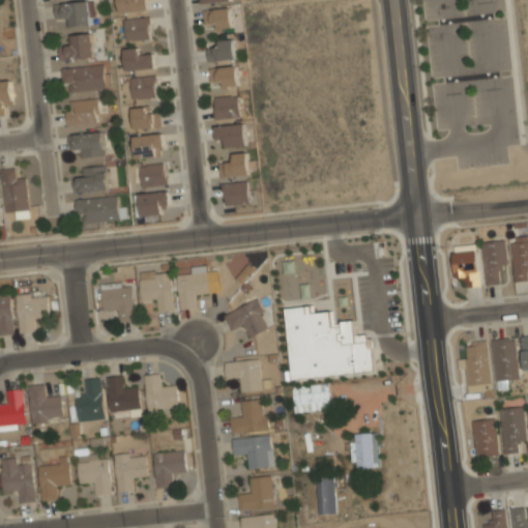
[(115,0),(117,15),(147,10),(145,0),(115,0)]
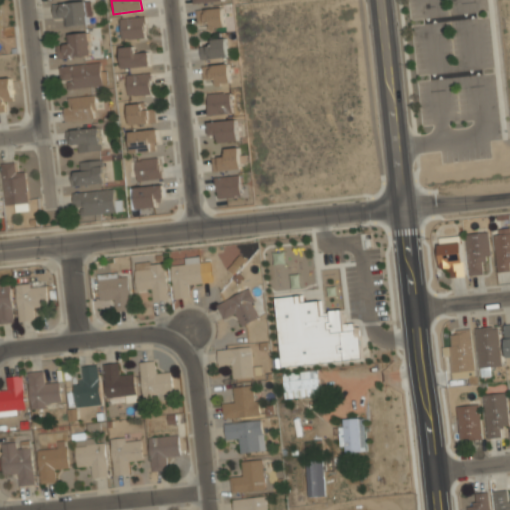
[(62,25),(85,26),(86,3),(52,2),(51,16),(62,16),(62,25)]
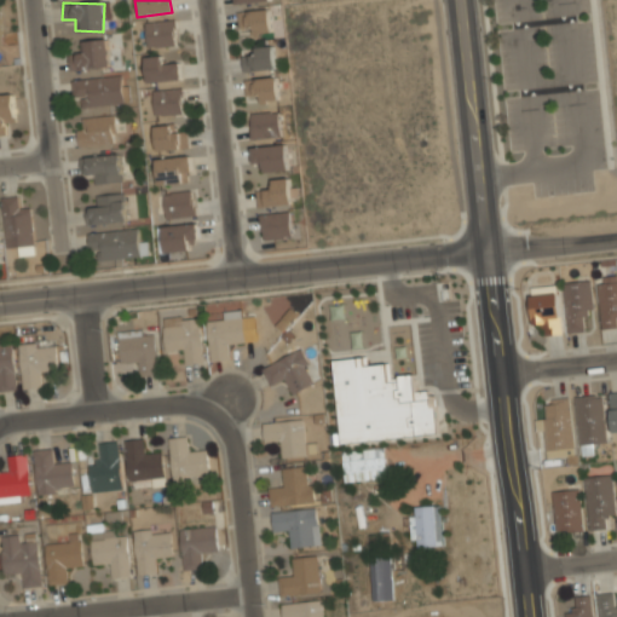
[(269,11),(234,12),(234,27),(246,26),(246,36),(269,35),(269,11)]
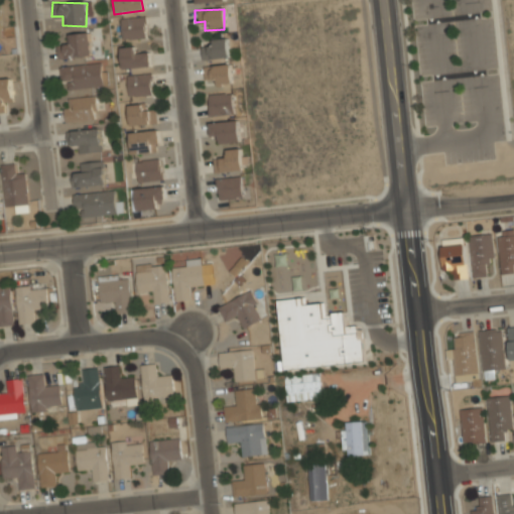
[(117,39),(144,39),(144,17),(117,17),(117,39)]
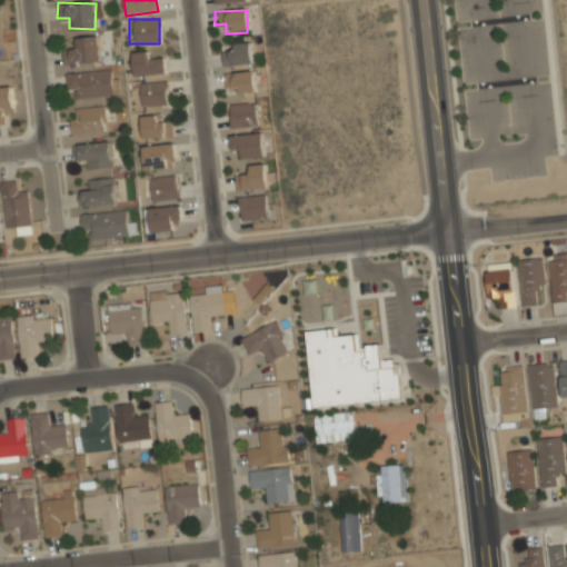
[(72,37),(72,51),(62,51),(62,65),(99,63),(98,36),(72,37)]
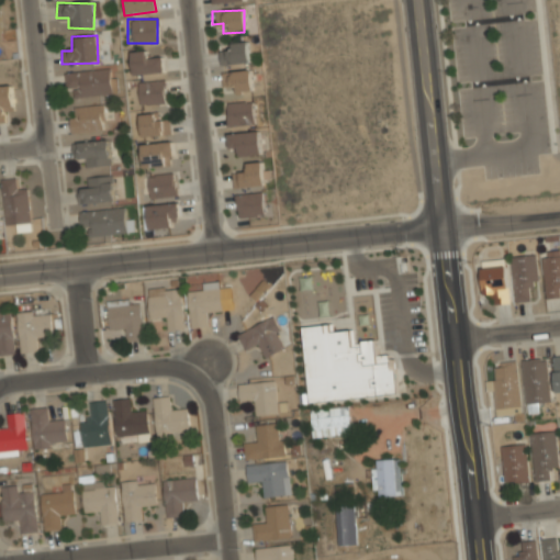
[(226,43),(226,54),(217,53),(216,64),(246,65),(247,43),(226,43)]
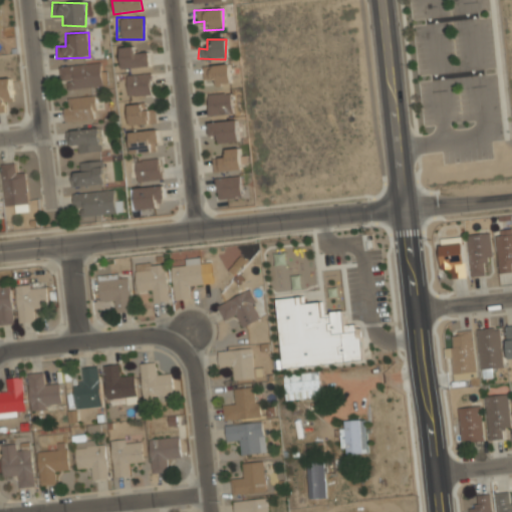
[(149,67),(147,54),(137,55),(136,45),(117,47),(119,70),(149,67)]
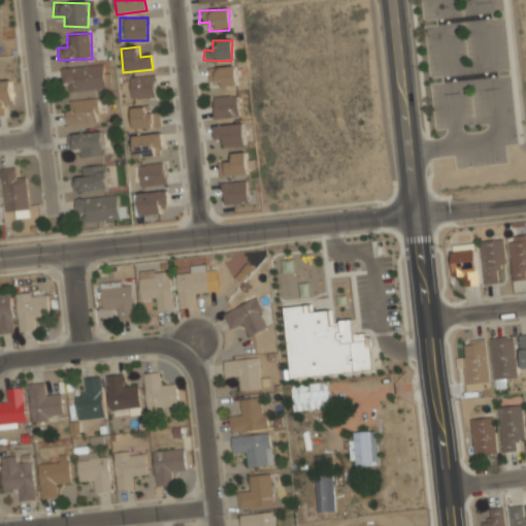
[(60,67),(61,92),(108,90),(107,65),(60,67)]
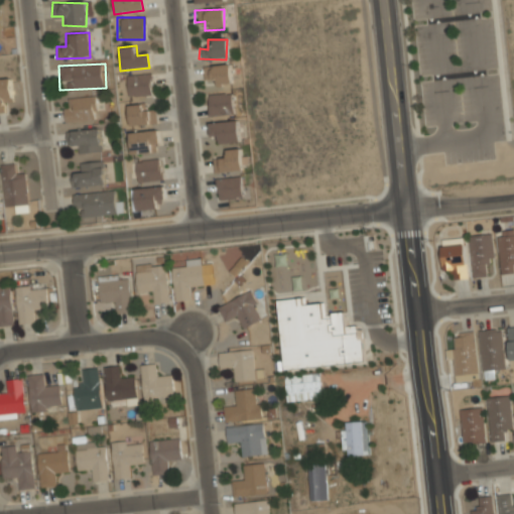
[(211,79),(212,86),(230,85),(229,65),(201,67),(202,80),(211,79)]
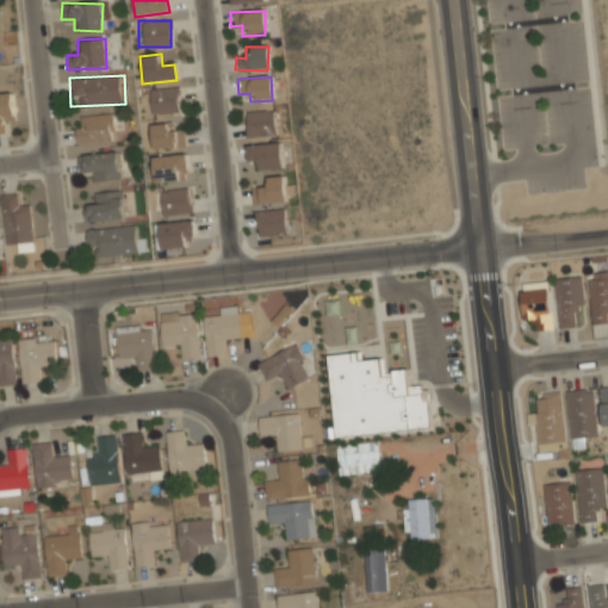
[(147,113),(178,113),(178,88),(147,88),(147,113)]
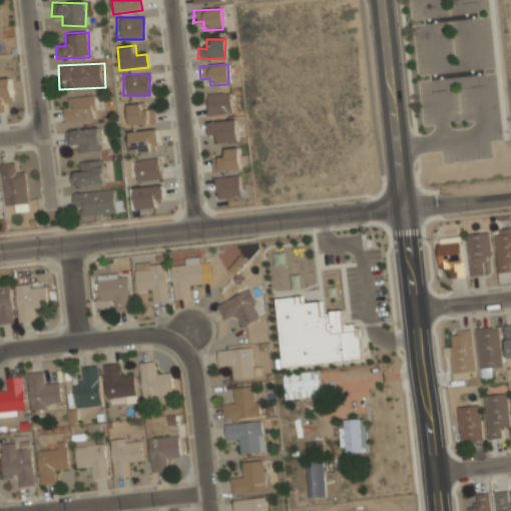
[(0,113),(3,113),(2,101),(10,101),(10,78),(0,78),(0,113)]
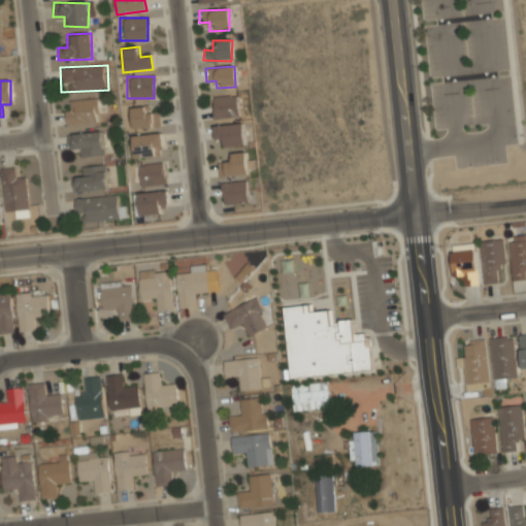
[(236,96),(210,97),(211,118),(236,117),(236,96)]
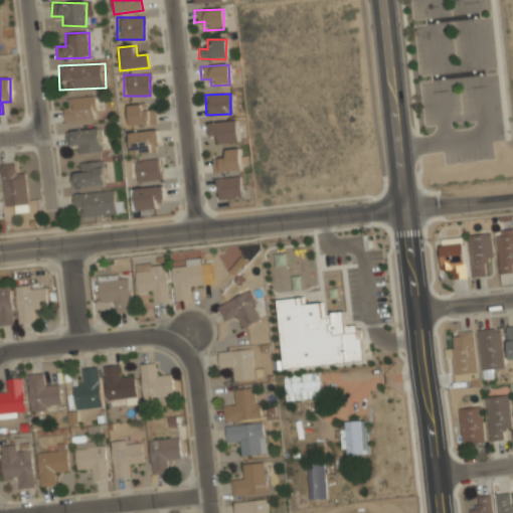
[(95,121),(95,98),(62,98),(62,121),(95,121)]
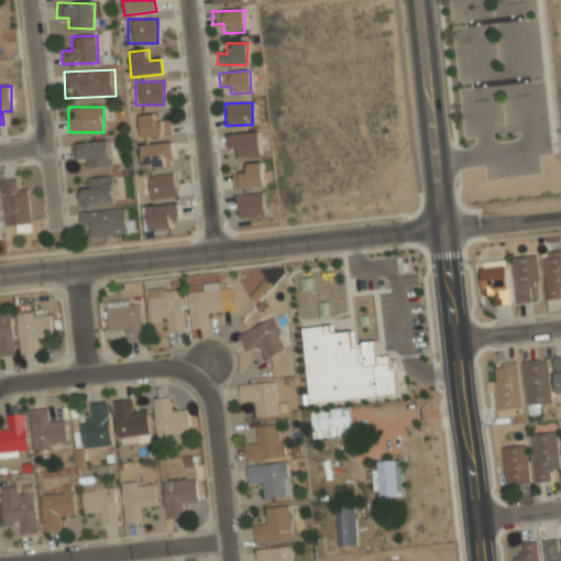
[(169,135),(167,123),(158,124),(156,113),(138,116),(140,139),(169,135)]
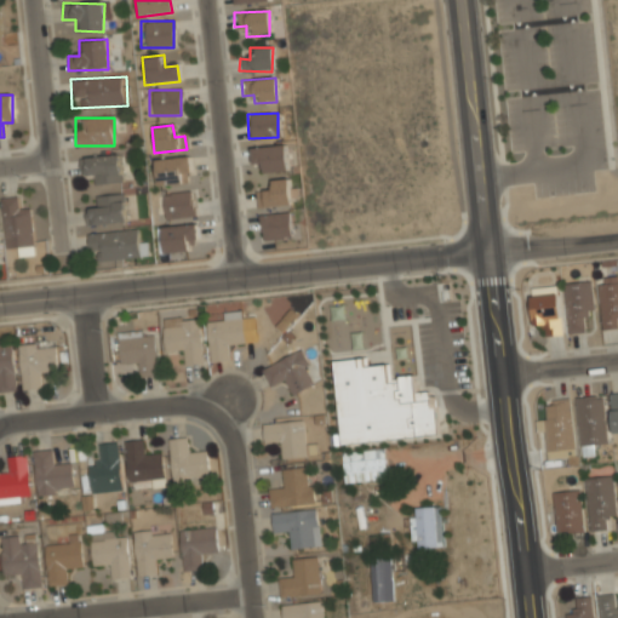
[(263,173),(287,171),(285,144),(249,148),(250,161),(262,160),(263,173)]
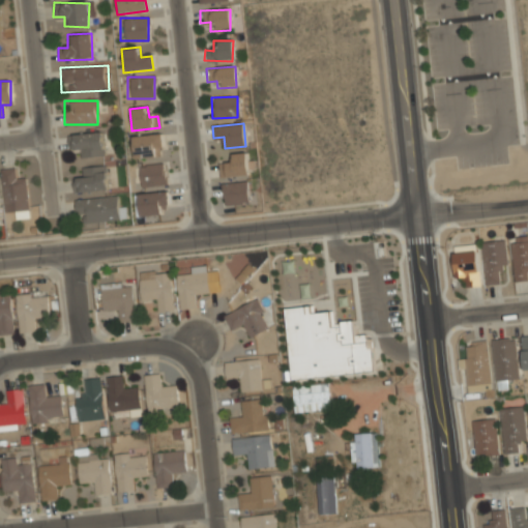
[(101,156),(100,133),(67,135),(68,149),(78,148),(78,157),(101,156)]
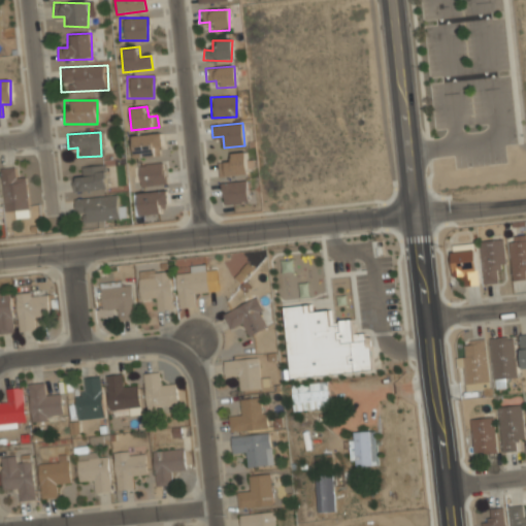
[(129,136),(131,158),(162,155),(160,133),(129,136)]
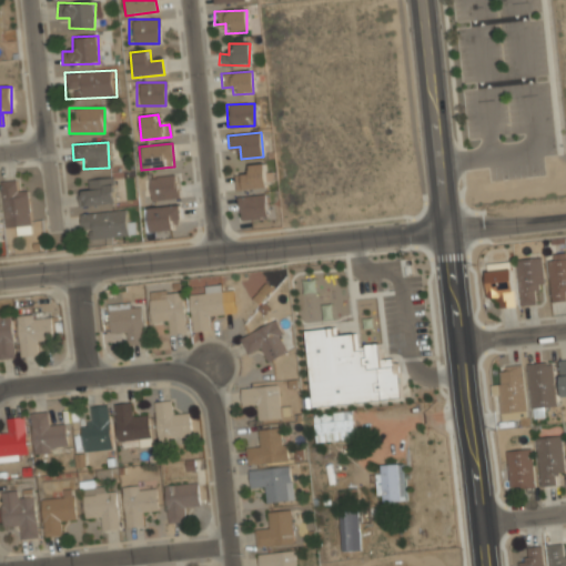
[(241,167),(242,177),(233,178),(234,191),(268,188),(264,163),(241,167)]
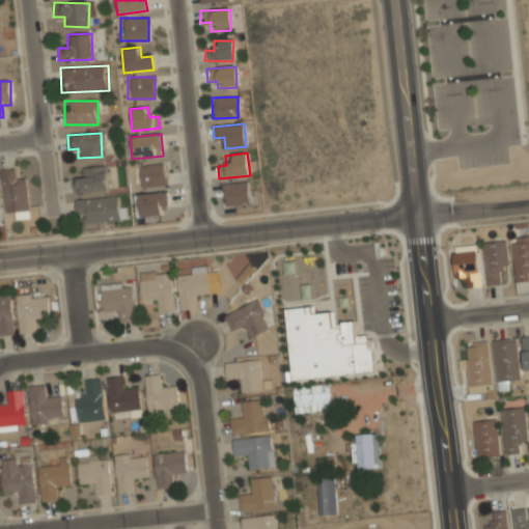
[(139,189),(165,185),(162,163),(136,167),(139,189)]
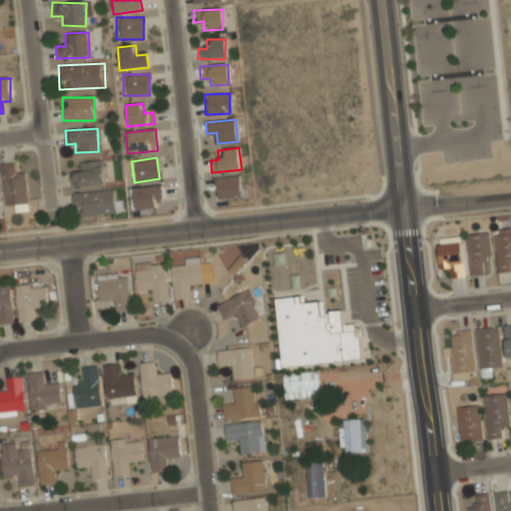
[(70,173),(71,187),(103,184),(101,160),(77,162),(78,172),(70,173)]
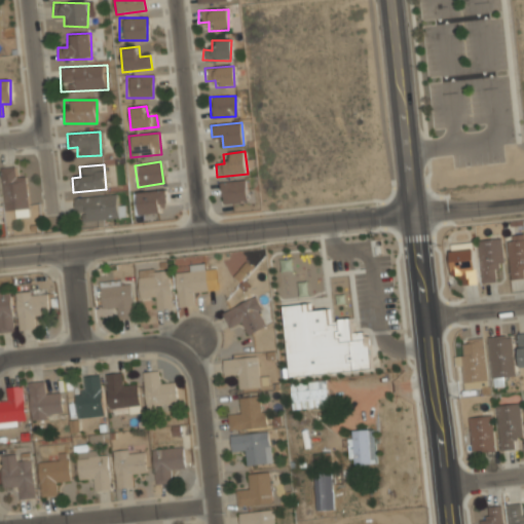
[(25,177),(13,178),(12,167),(0,169),(0,177),(4,211),(14,210),(15,218),(29,216),(25,177)]
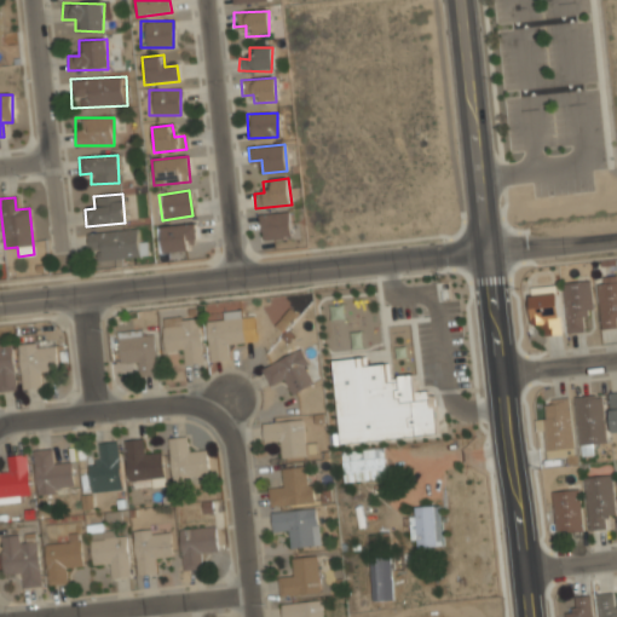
[(289,240),(289,214),(259,214),(259,240),(289,240)]
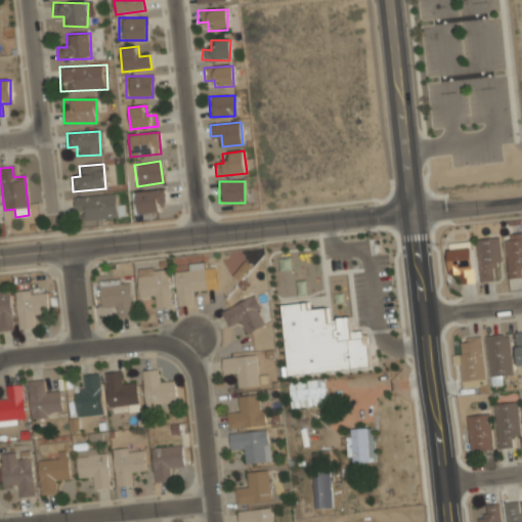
[(165,190),(131,190),(131,212),(165,212),(165,190)]
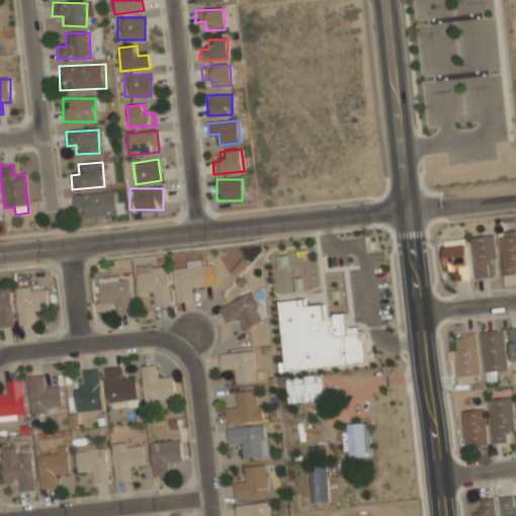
[(73,195),(75,221),(121,218),(120,201),(115,201),(115,192),(73,195)]
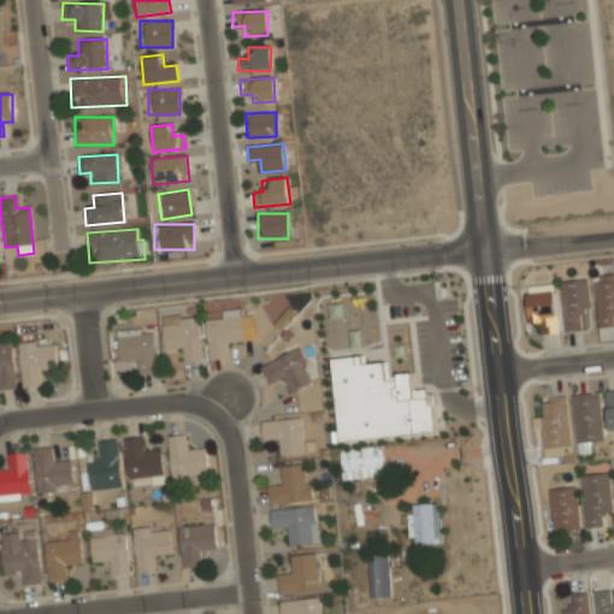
[(613,276),(592,277),(595,328),(613,326),(613,276)]
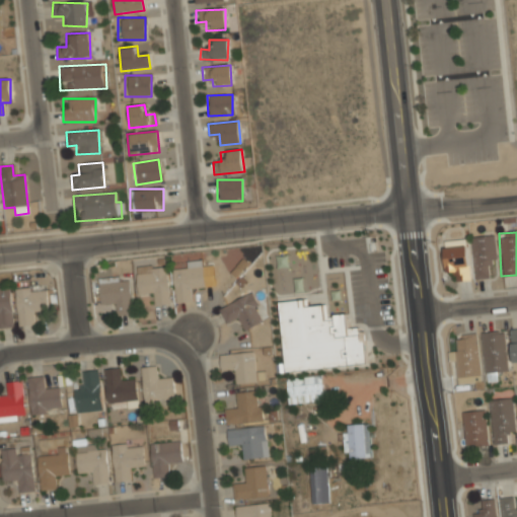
[(472,236),(470,279),(487,279),(487,267),(493,267),(495,237),(472,236)]
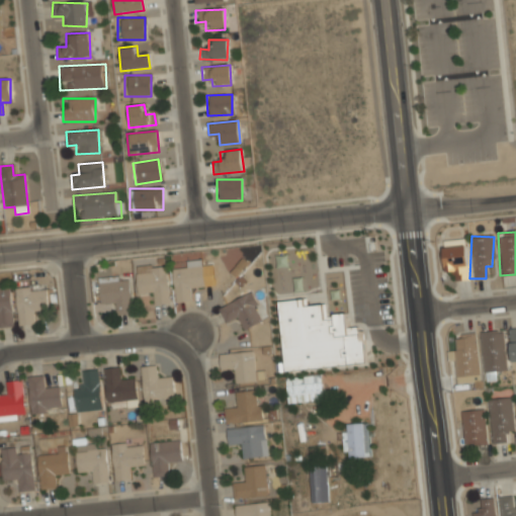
[(444,281),(466,279),(464,242),(442,243),(444,281)]
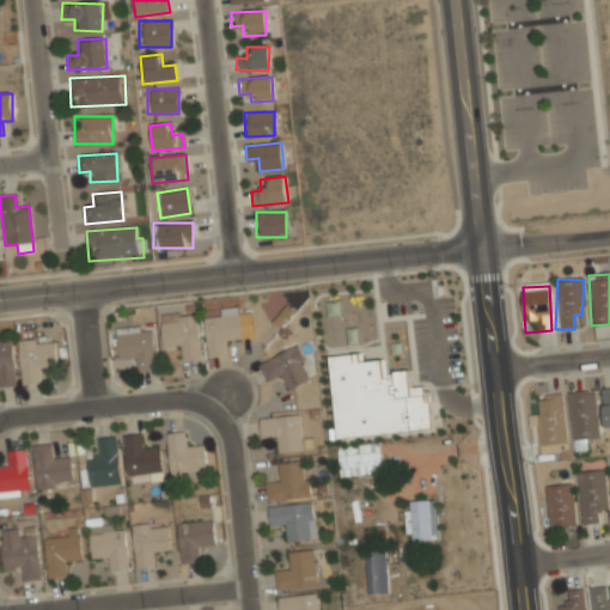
[(206,359),(229,357),(227,345),(239,343),(236,306),(213,309),(214,319),(202,321),(206,359)]
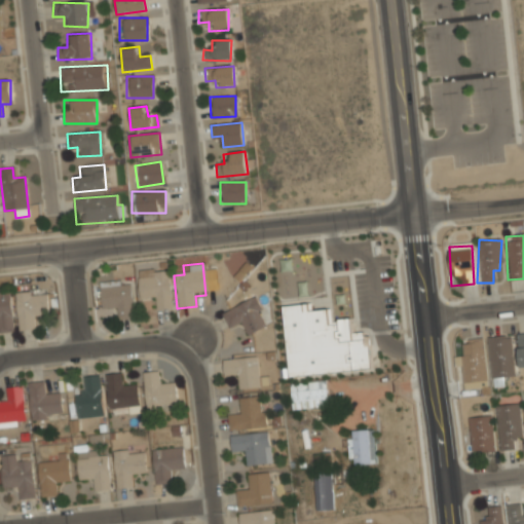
[(150,310),(171,309),(169,271),(135,273),(137,302),(149,301),(150,310)]
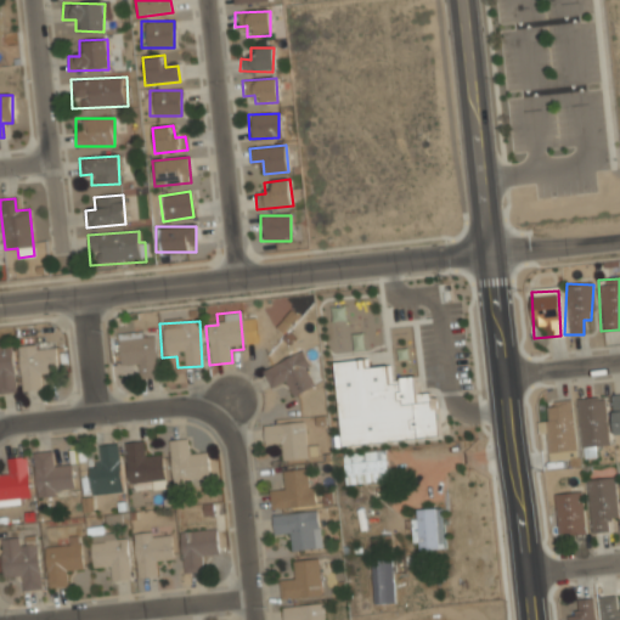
[(117,367),(131,366),(133,378),(156,377),(153,332),(114,334),(117,367)]
